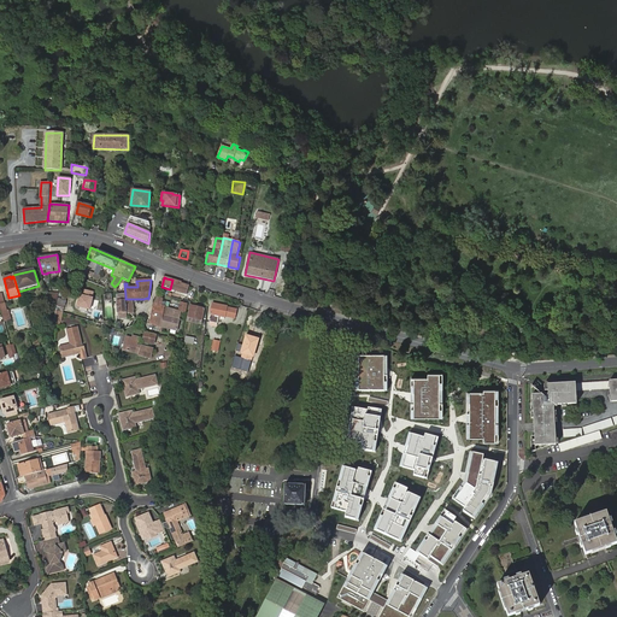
[(181,282),(172,280),(170,289),(187,295),(189,287),(189,286),(181,283),(181,282)]
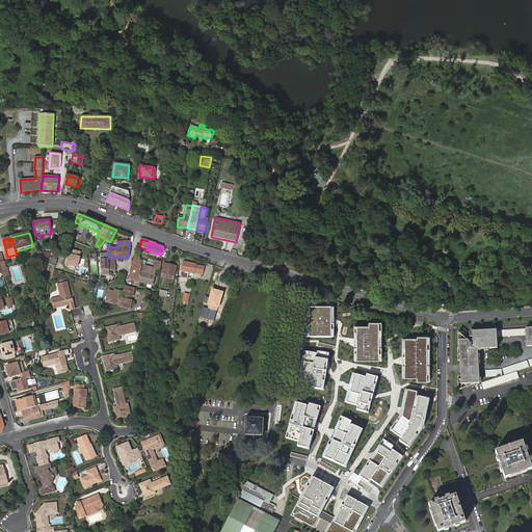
[(52,247),(41,249),(43,257),(51,255),(52,247)]
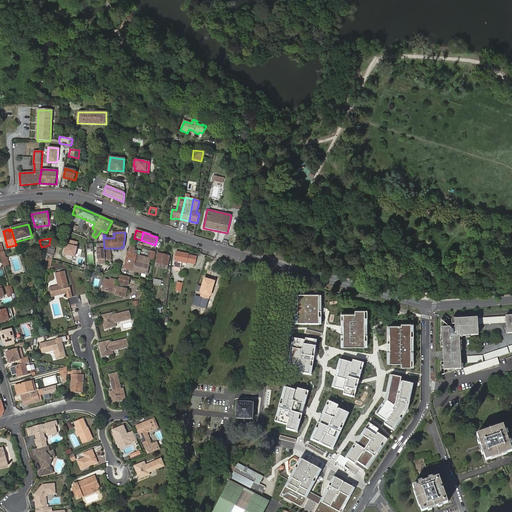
[(77,242),(68,240),(65,254),(74,256),(77,242)]
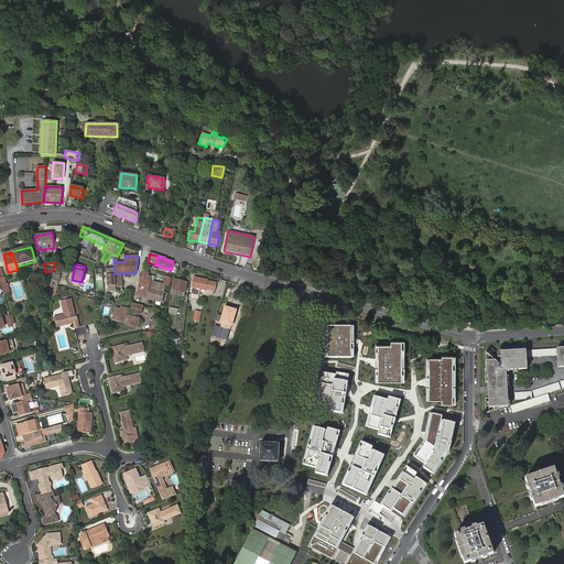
[(116,285),(115,273),(115,270),(106,270),(108,292),(116,291),(116,285)]
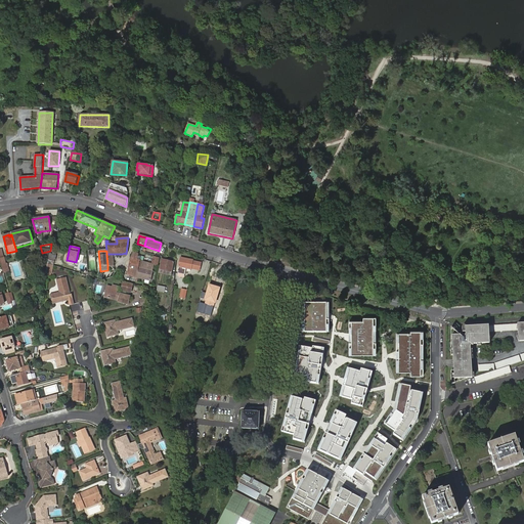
[(133,253),(127,275),(133,276),(136,267),(151,271),(154,265),(158,266),(158,265),(159,258),(153,257),(151,265),(136,260),(138,255),(133,253)]
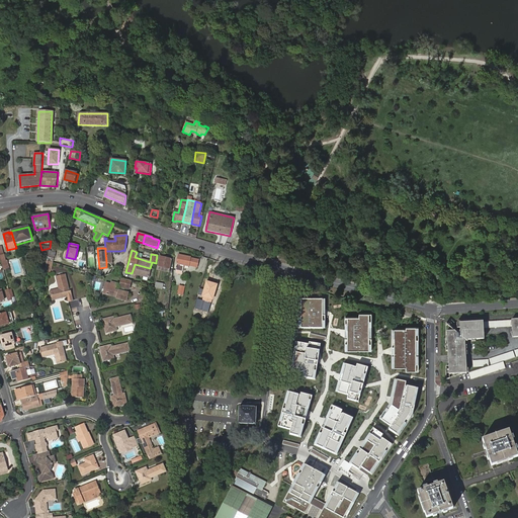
[(180,265),(189,267),(191,258),(180,256),(180,259),(177,259),(175,269),(179,270),(180,265)]
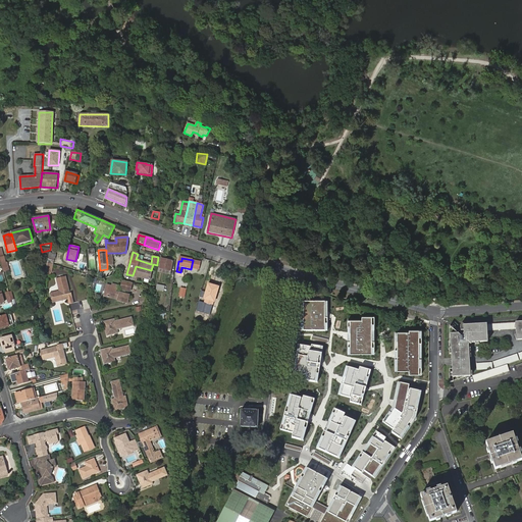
[(162,259),(159,269),(171,272),(173,262),(162,259)]
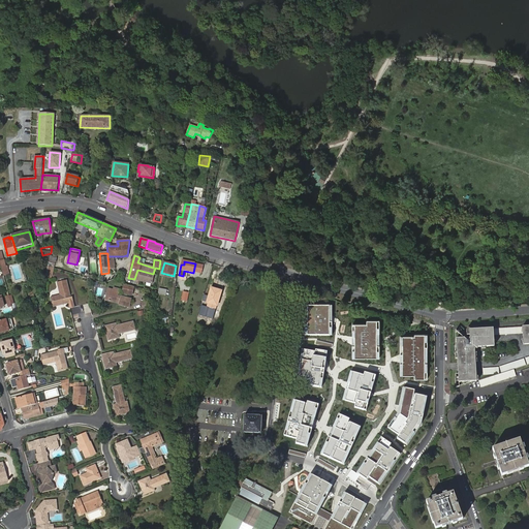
[(137,270),(134,279),(133,283),(136,284),(136,282),(138,283),(138,281),(151,284),(154,274),(153,274),(137,270)]
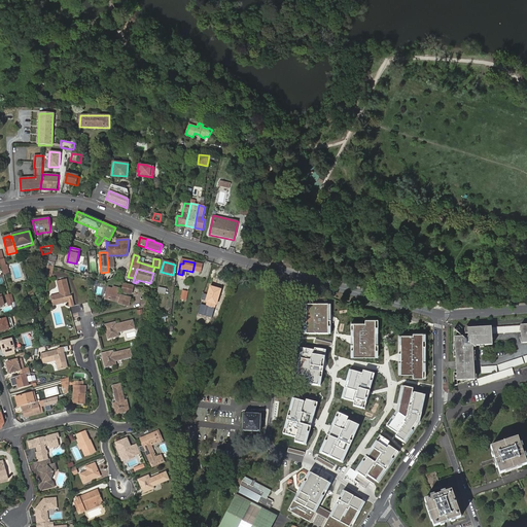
[(69,307),(74,306),(71,296),(70,296),(66,280),(57,282),(60,293),(50,295),(53,304),(64,301),(65,304),(68,303),(69,307)]
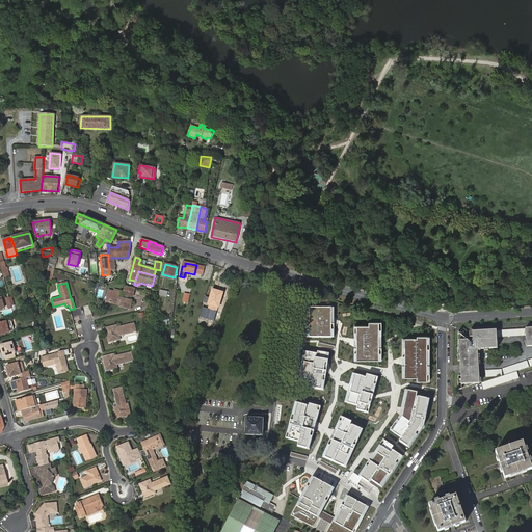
[(106,301),(108,301),(109,302),(110,303),(111,302),(116,303),(116,302),(121,303),(120,307),(129,309),(131,301),(127,299),(128,296),(133,297),(135,289),(125,286),(122,298),(121,296),(120,297),(118,297),(120,291),(114,290),(114,292),(109,291),(108,296),(106,301)]
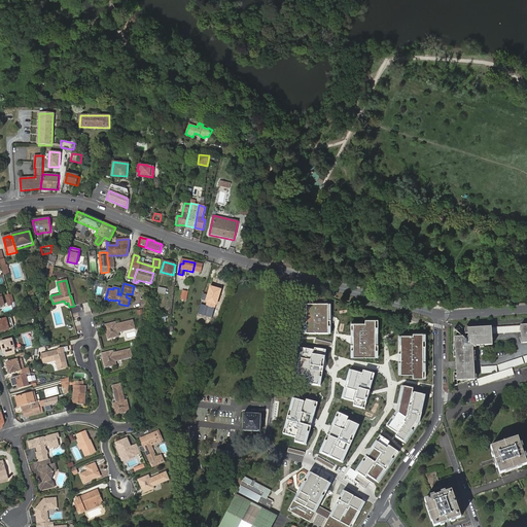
[(210,287),(206,303),(208,304),(207,307),(214,309),(216,300),(217,300),(220,291),(210,287)]
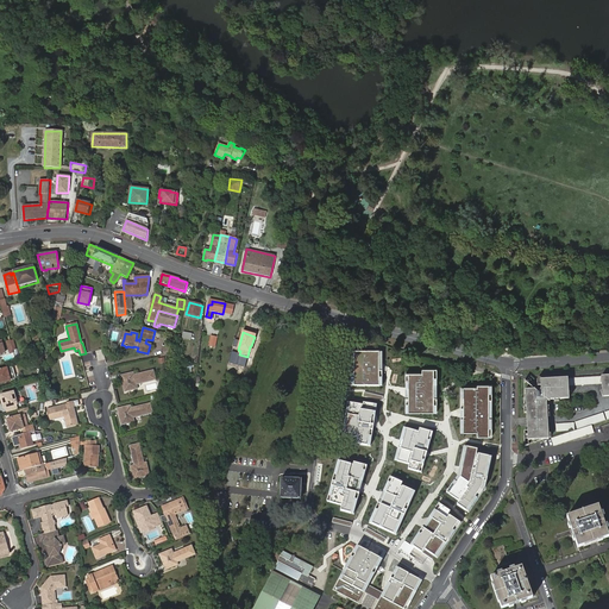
[(382,352),(355,351),(355,387),(382,388),(382,352)]
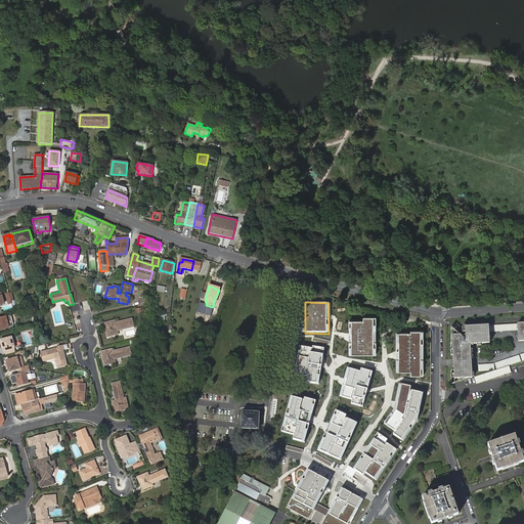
[(32,305),(31,306),(30,306),(32,314),(39,312),(37,308),(33,308),(32,305)]
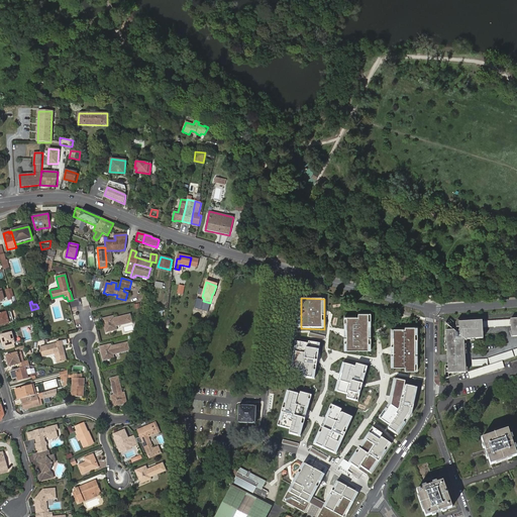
[(0,314),(0,325),(13,322),(10,312),(0,314)]
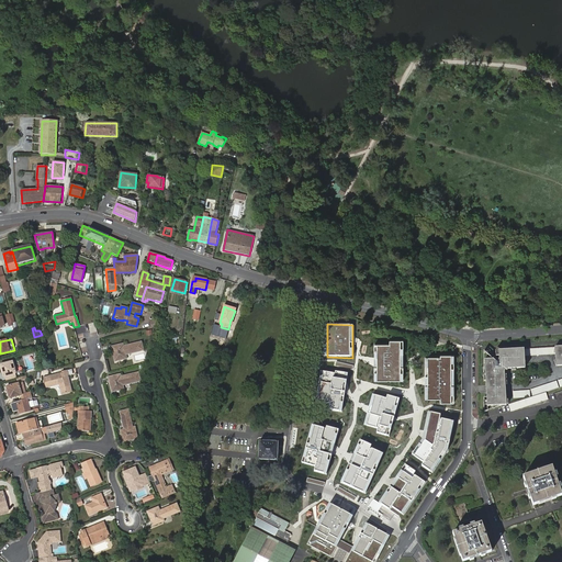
[(390,345),(374,345),(374,381),(404,381),(404,340),(390,340),(390,345)]
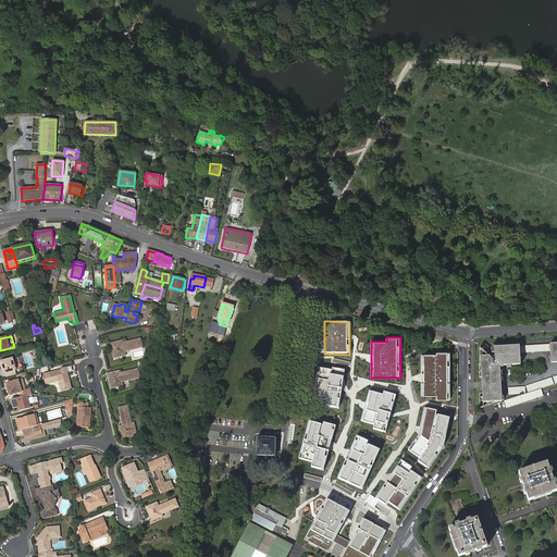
[(119,344),(119,341),(109,344),(110,348),(111,348),(113,358),(125,355),(124,351),(141,347),(139,338),(122,343),(119,344)]
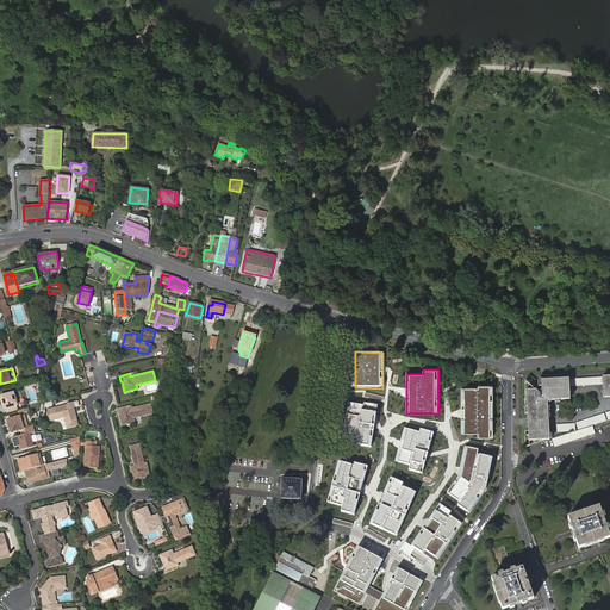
[(602,378),(567,380),(568,387),(602,385),(602,384),(602,378)]
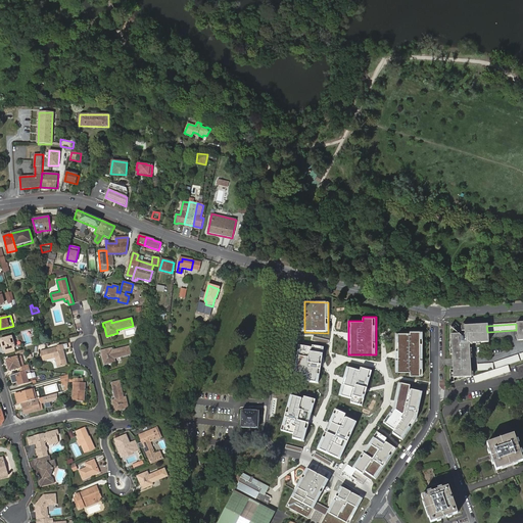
[(452,353),(452,360),(459,360),(459,358),(461,358),(461,360),(469,359),(469,355),(469,353),(469,349),(468,346),(470,344),(471,345),(472,344),(475,344),(479,343),(487,343),(487,337),(487,332),(486,326),(481,326),(469,327),(463,327),(463,332),(463,335),(449,336),(450,343),(450,347),(450,349),(450,353),(452,353)]
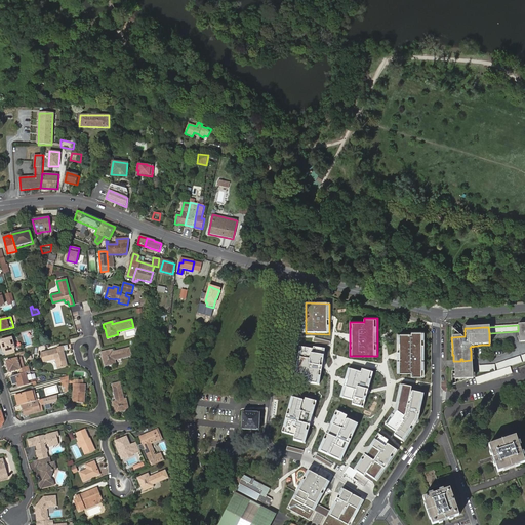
[(412,333),(399,333),(398,372),(413,372),(413,376),(426,376),(426,331),(412,331),(412,333)]
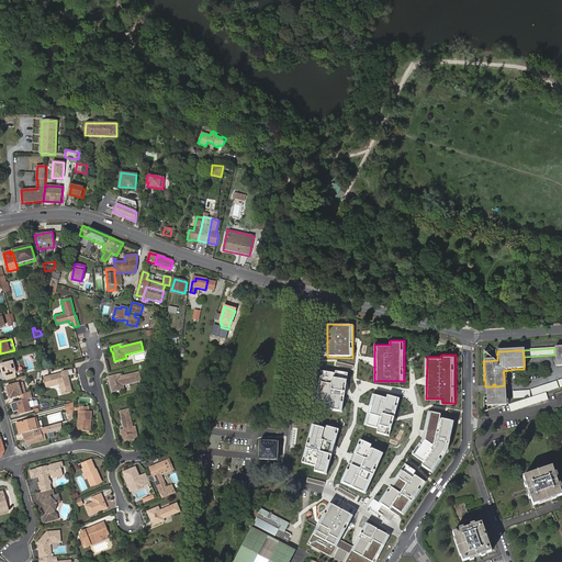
[(0,363),(0,366),(2,375),(14,372),(11,361),(0,363)]
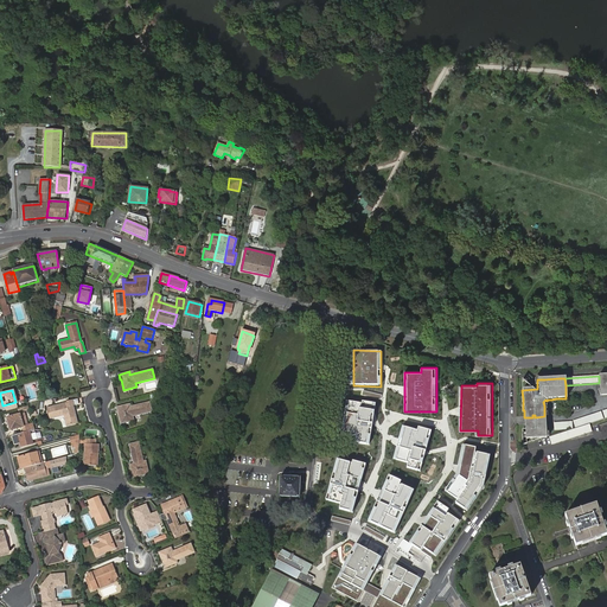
[(71,409),(74,409),(74,406),(78,404),(77,398),(65,401),(66,403),(48,407),(49,417),(64,414),(66,426),(75,423),(71,409)]
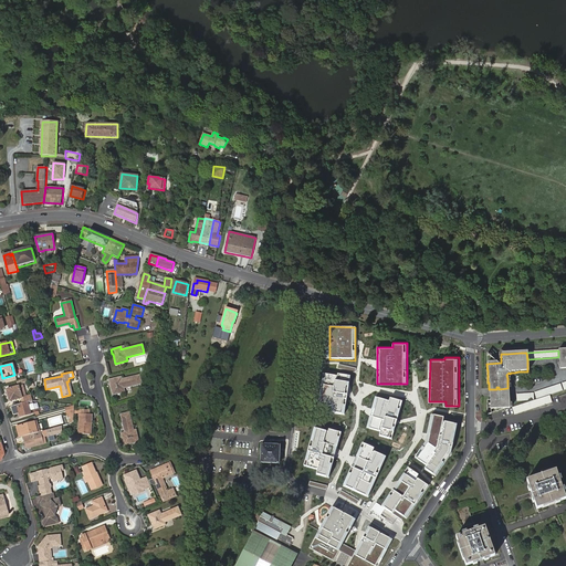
[(350,376),(325,373),(320,410),(345,413),(350,376)]
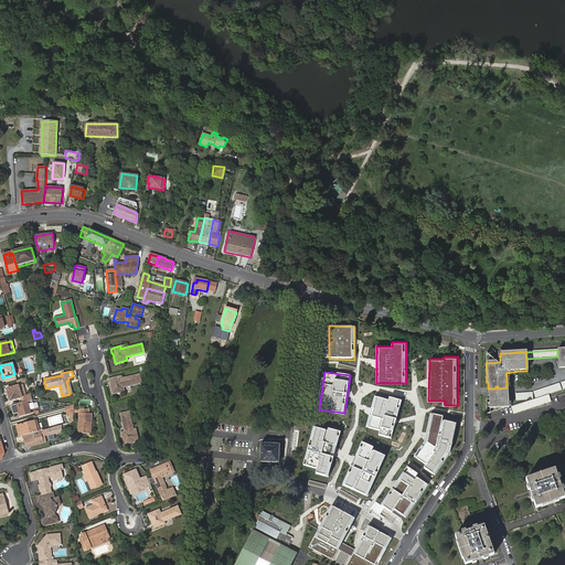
[(118,379),(118,376),(108,379),(109,383),(110,383),(113,393),(125,391),(124,386),(141,382),(139,374),(121,379),(118,379)]
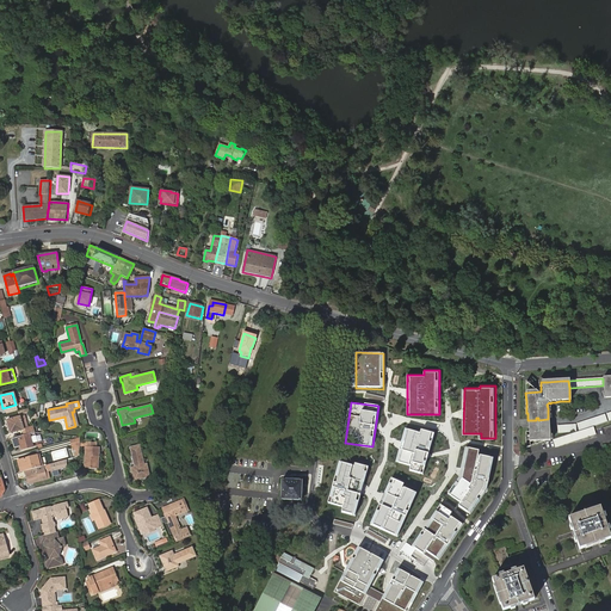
[(10,432),(23,430),(23,427),(28,426),(25,415),(20,417),(7,420),(10,432)]
